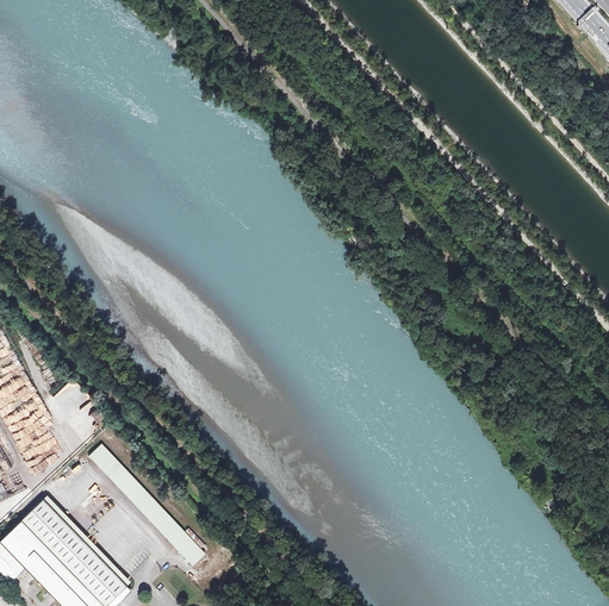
[(572,23),(577,29),(586,20),(582,14),(572,23)]
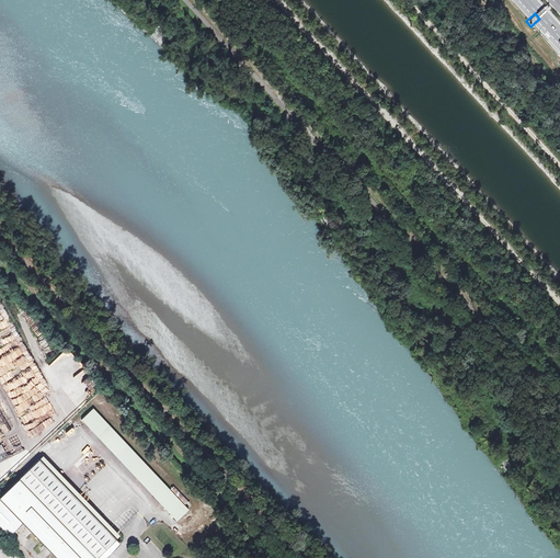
[(42,363),(47,369),(56,361),(59,364),(61,363),(70,373),(73,369),(76,371),(70,376),(72,377),(81,369),(64,350),(50,362),(46,359),(42,363)]
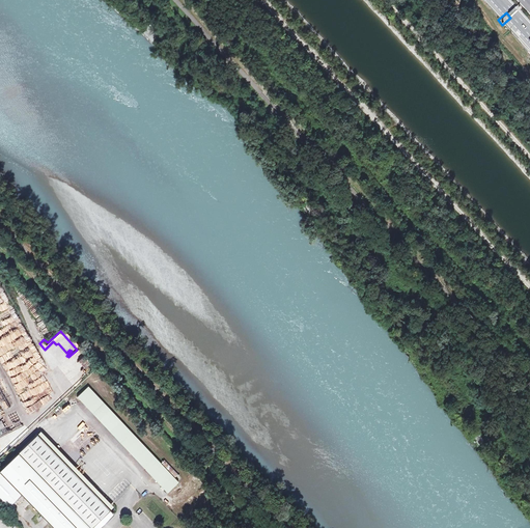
[(77,364),(84,371),(89,367),(82,360),(77,364)]
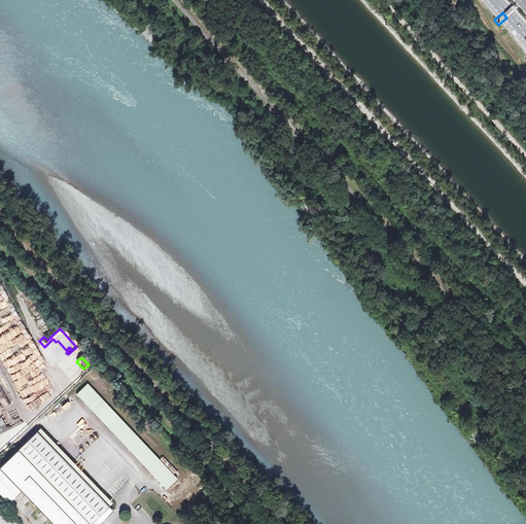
[(177,479),(88,384),(76,394),(165,489),(177,479)]
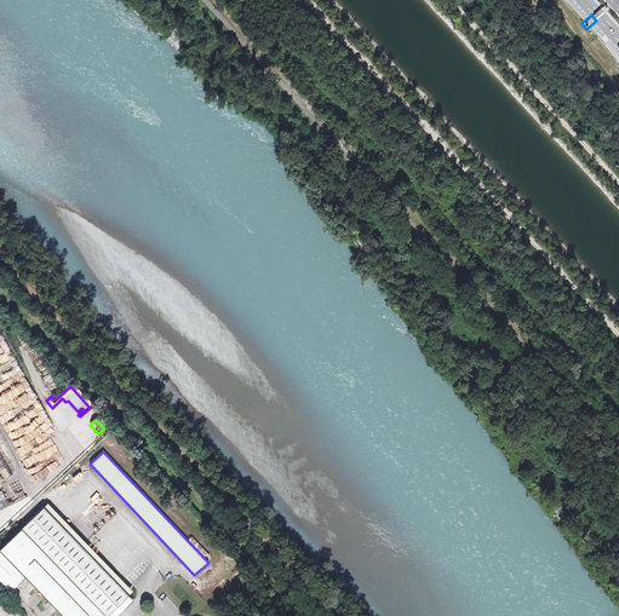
[(90,514),(97,507),(93,504),(81,517),(90,525),(95,519),(90,514)]
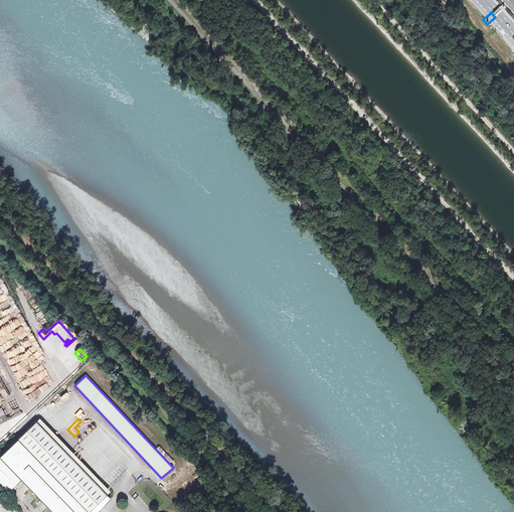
[(0,458),(52,511),(88,511),(106,495),(35,422),(0,456),(0,458)]
